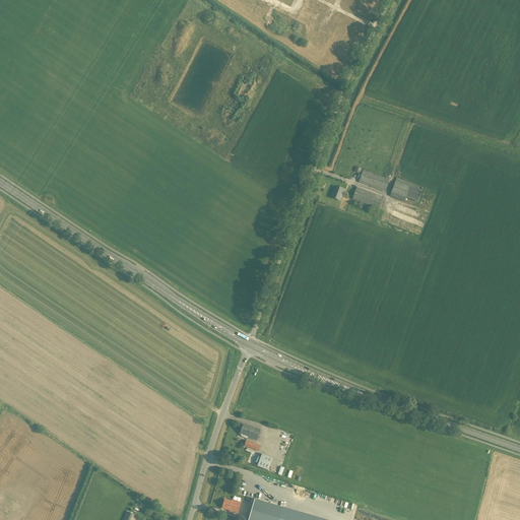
[(324,38),(312,31),(308,39),(321,45),(324,38)]
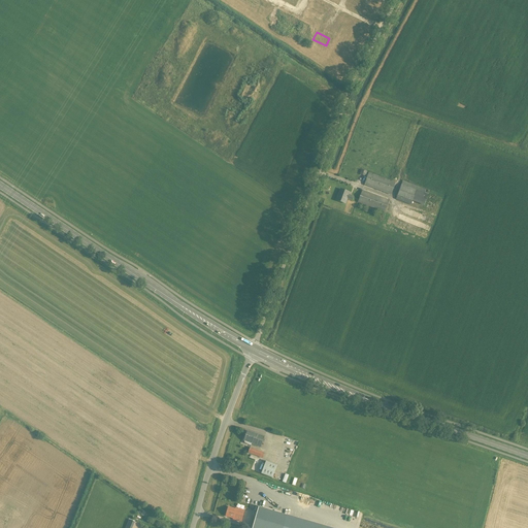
[(364,185),(391,195),(395,183),(390,180),(368,172),(364,185)]
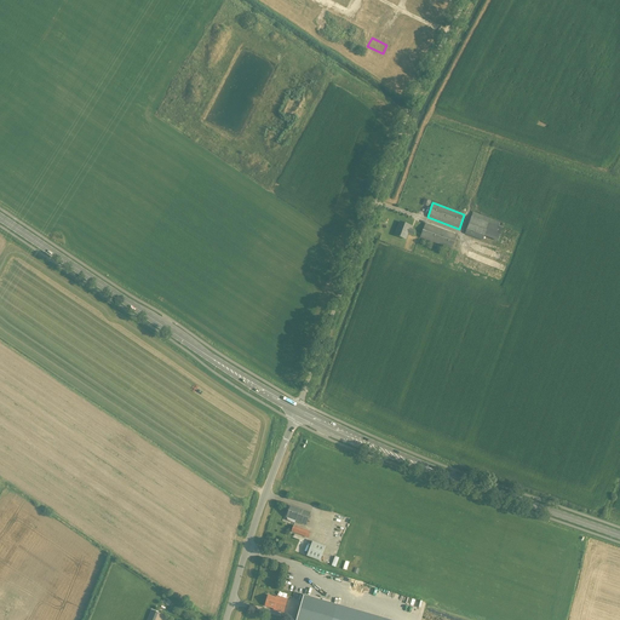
[(475,213),(472,212),(465,234),(482,241),(484,236),(498,241),(503,228),(499,227),(500,223),(475,213)]
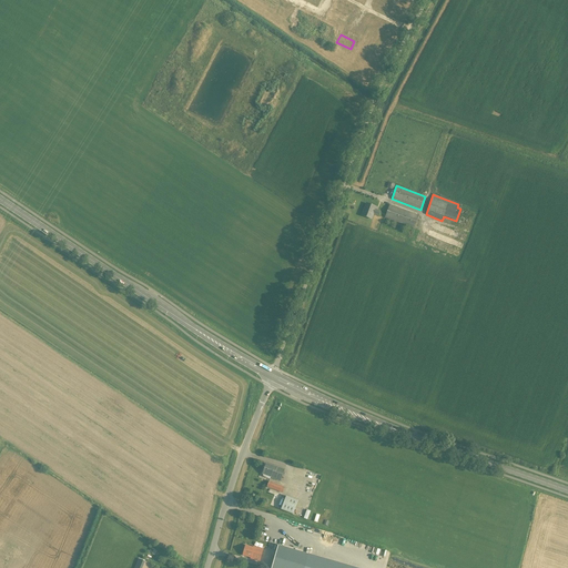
[(362,215),(372,219),(373,214),(378,216),(381,211),(375,210),(376,208),(366,203),(364,210),(362,215)]
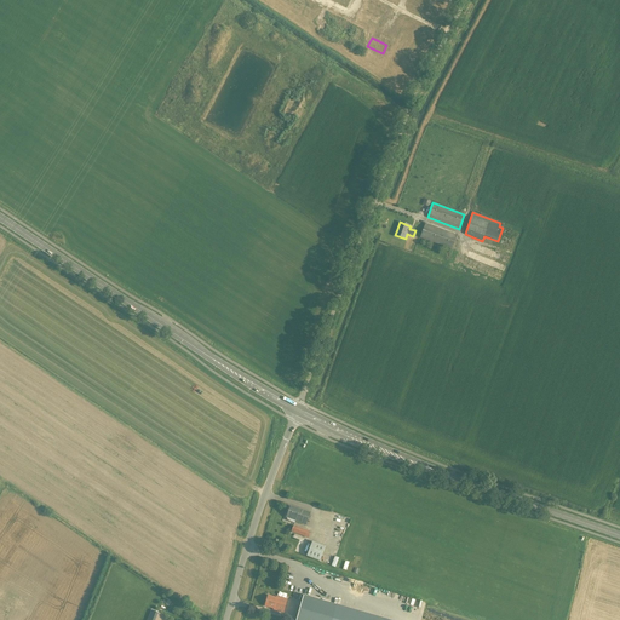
[(425,223),(420,237),(452,250),(458,235),(425,223)]
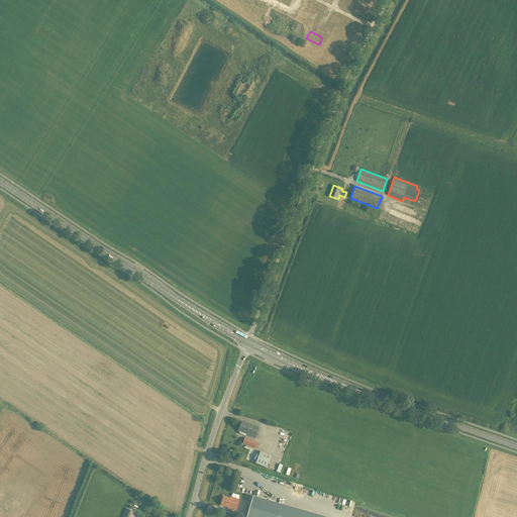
[(249,425),(242,422),(238,431),(239,432),(239,433),(239,434),(245,436),(246,435),(254,438),(259,428),(249,424),(249,425)]
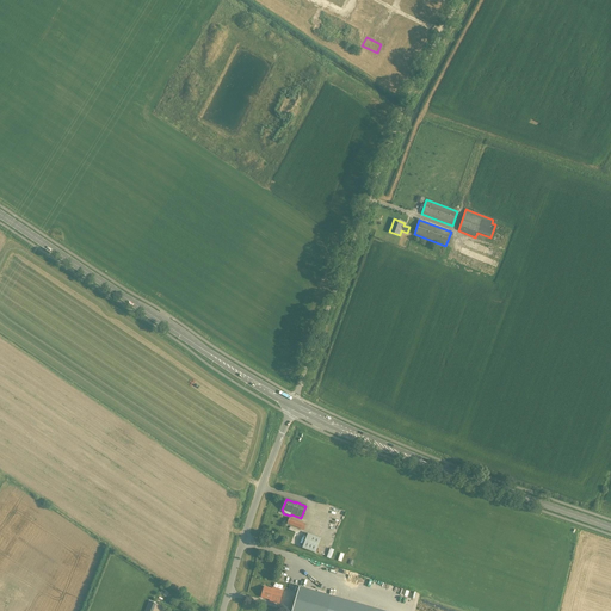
[(306,524),(289,518),(287,524),(296,528),(303,530),(306,524)]
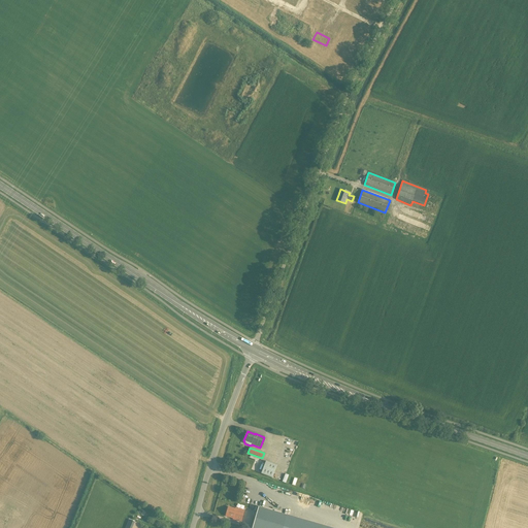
[(266,461),(261,473),(272,479),(277,465),(266,461)]
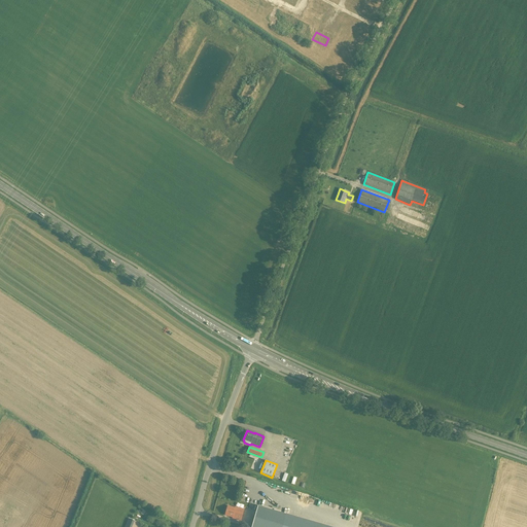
[(251,526),(282,526),(286,514),(257,505),(251,526)]
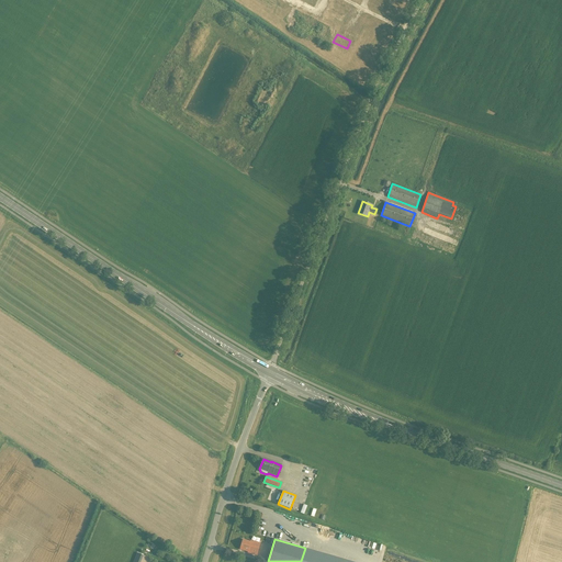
[(240,549),(248,551),(247,552),(257,555),(260,543),(250,541),(250,542),(243,540),(240,549)]
